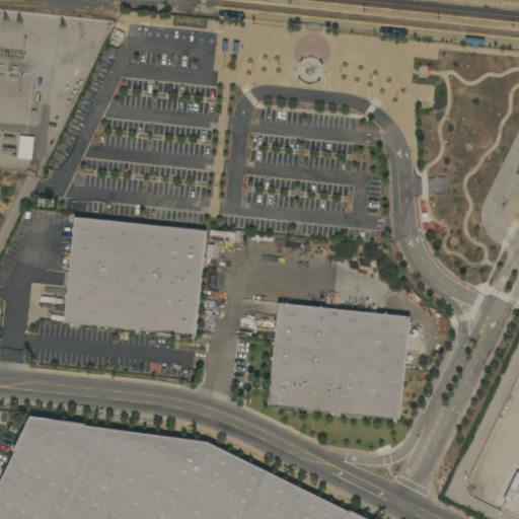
[(243,13),(242,20),(223,18),(224,11),(243,13)]
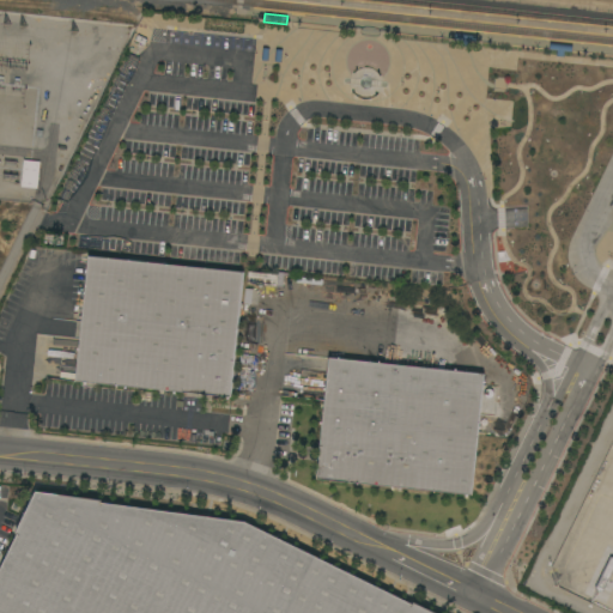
[(477,35),(477,43),(454,42),(455,34),(477,35)]
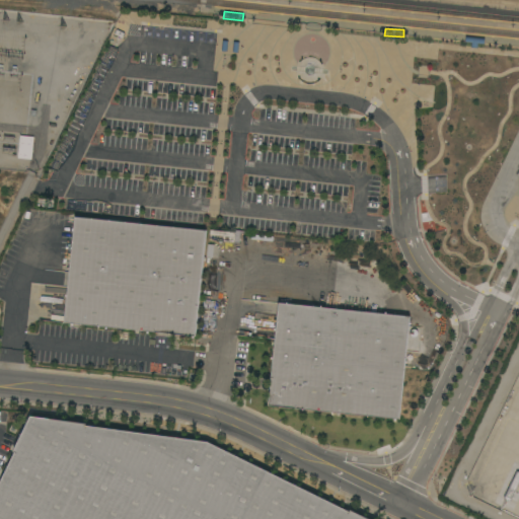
[(485,39),(484,44),(477,43),(476,48),(470,48),(470,43),(465,42),(465,36),(485,39)]
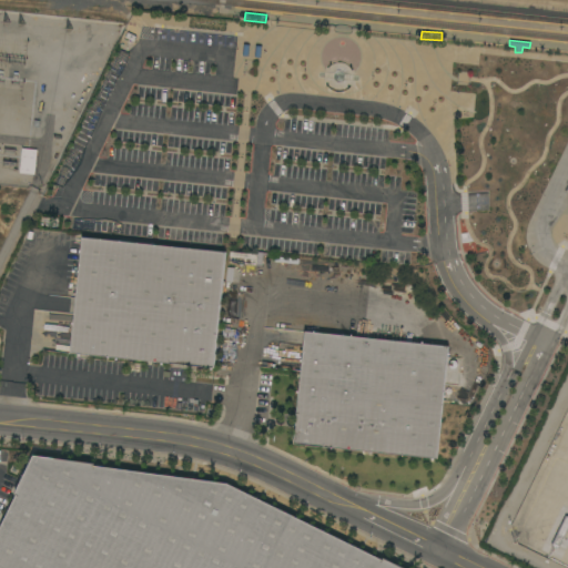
[(21,148),(37,150),(34,174),(19,172),(21,148)]
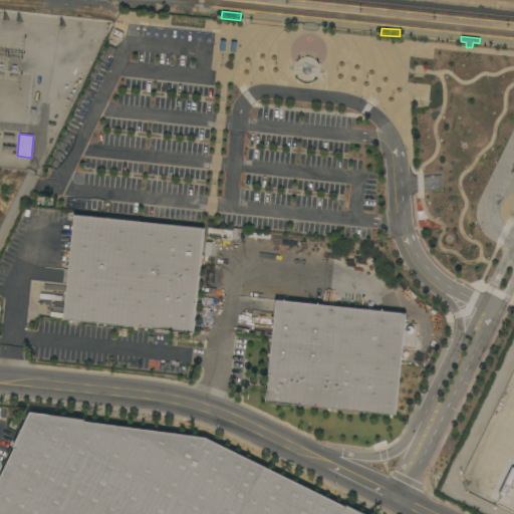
[(63,319),(74,215),(204,228),(194,332),(63,319)]
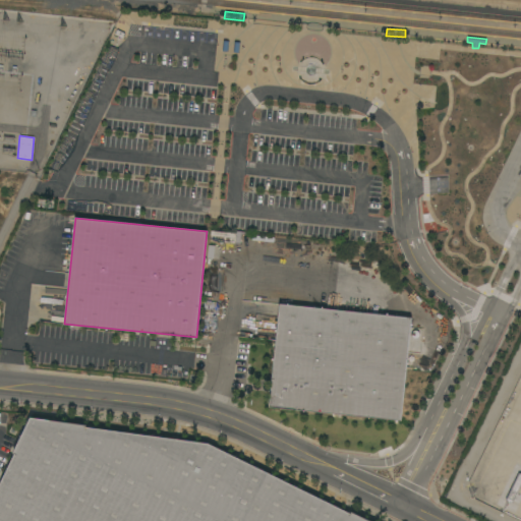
[(411,317),(401,420),(269,407),(280,303),(411,317)]
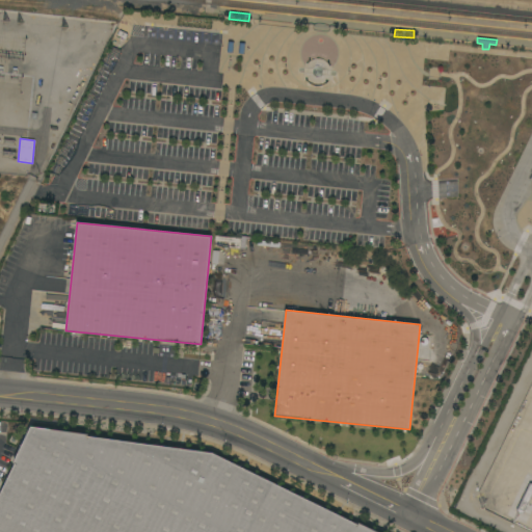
[(358,525),(360,523),(378,531),(0,531),(0,495),(16,463),(14,462),(31,426),(88,434),(88,435),(212,452),(358,525)]
